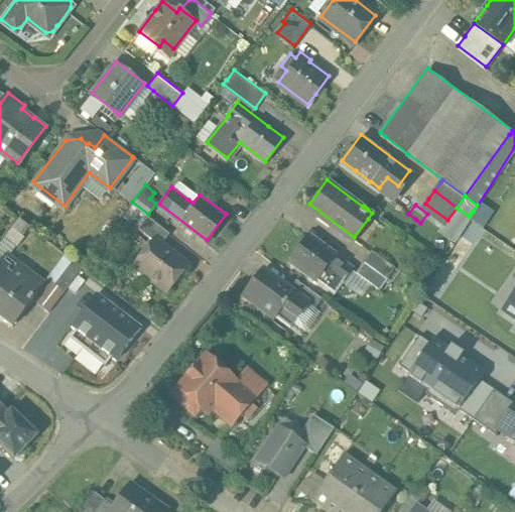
[(453,213),(456,215),(466,222),(469,217),(457,208),(453,213)]
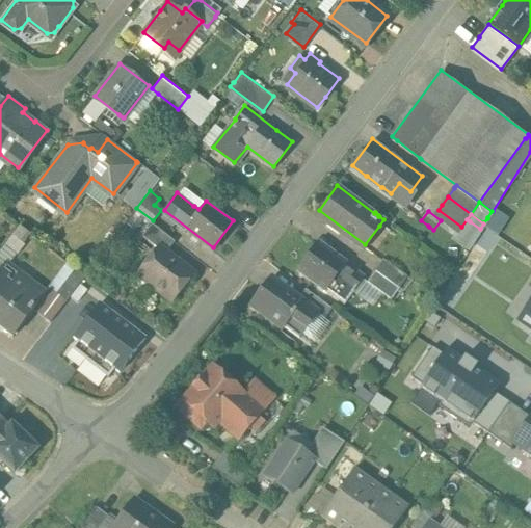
[(143,233),(149,237),(158,244),(159,243),(166,249),(176,238),(153,220),(143,233)]
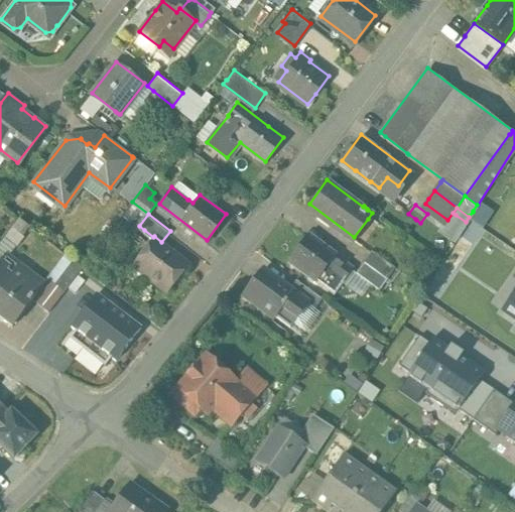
[(335,291),(344,277),(353,266),(336,254),(336,253),(307,232),(288,258),(335,291)]
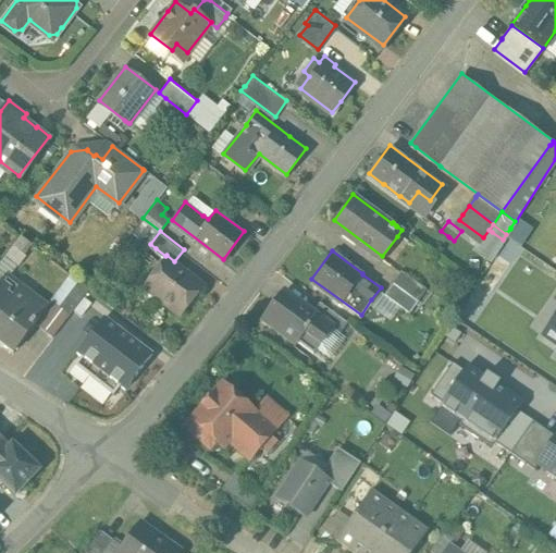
[(145,283),(160,296),(161,296),(182,312),(204,284),(167,255),(145,283)]
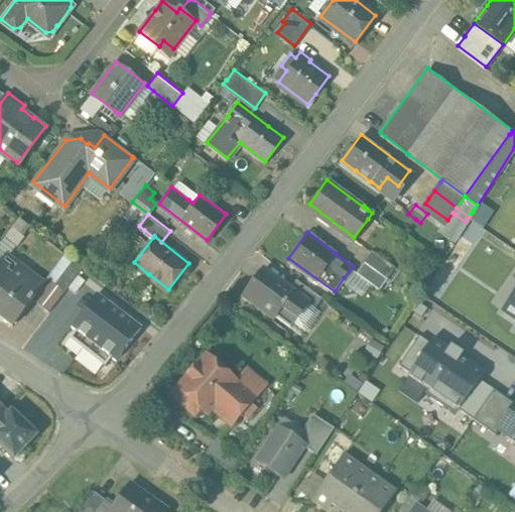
[(394,264),(381,254),(372,247),(364,258),(387,274),(394,264)]
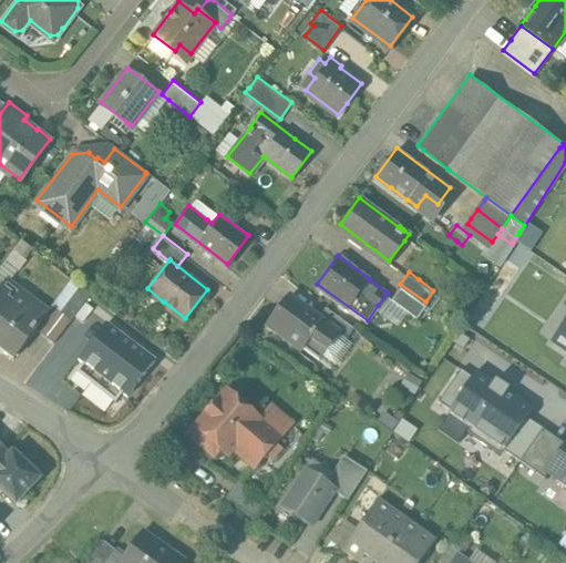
[(91,292),(74,278),(53,305),(71,318),(91,292)]
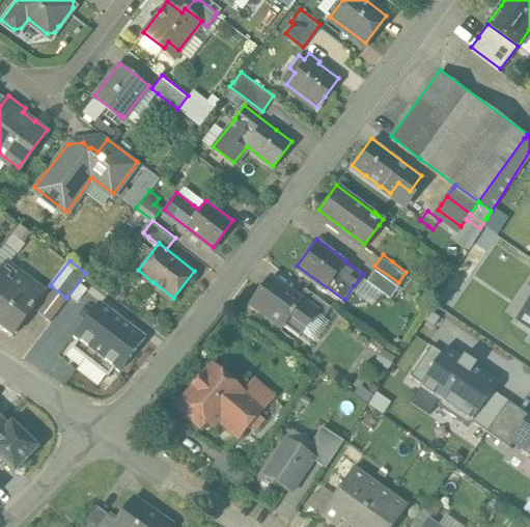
[(3,266),(0,268),(0,323),(12,333),(46,290),(27,276),(24,281),(3,266)]
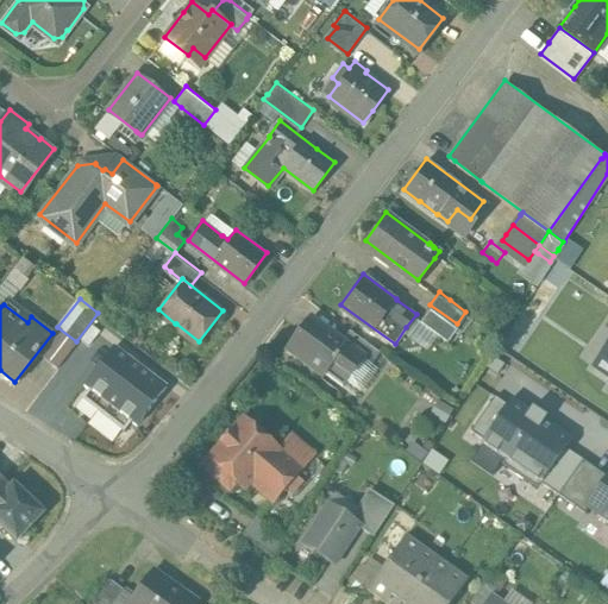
[(430,306),(426,312),(425,312),(420,319),(446,338),(457,325),(430,306)]
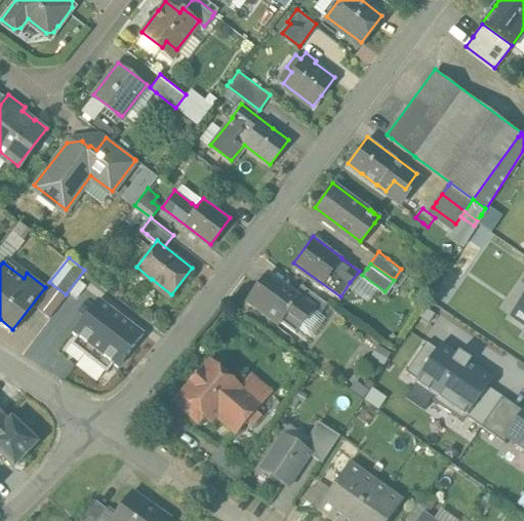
[(298,293),(278,278),(268,271),(247,298),(278,320),(279,321),(280,319),(295,330),(313,306),(298,295),(298,293)]
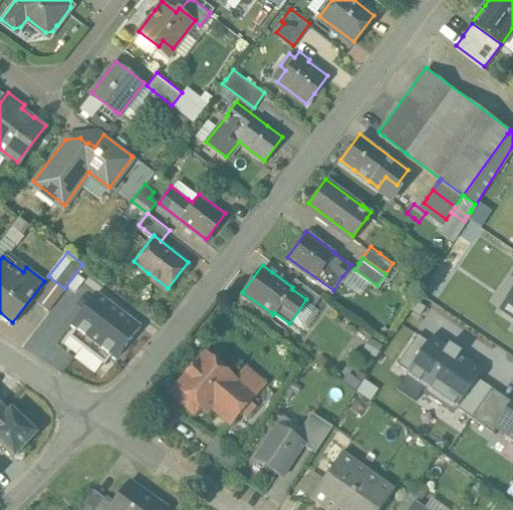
[(68,285),(75,291),(85,278),(78,272),(68,285)]
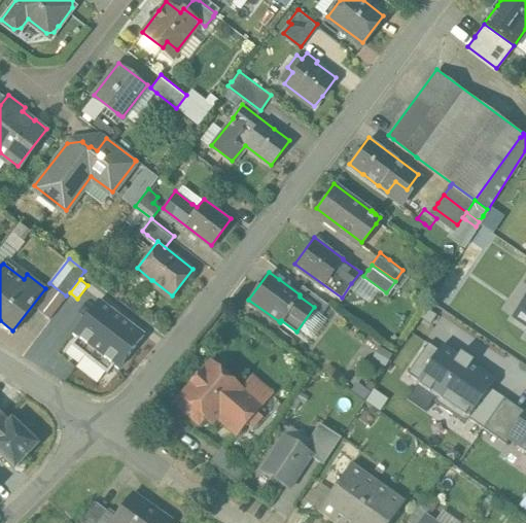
[(319,313),(320,313),(320,312),(328,302),(303,283),(296,291),(301,294),(300,297),(315,307),(314,309),(319,313)]
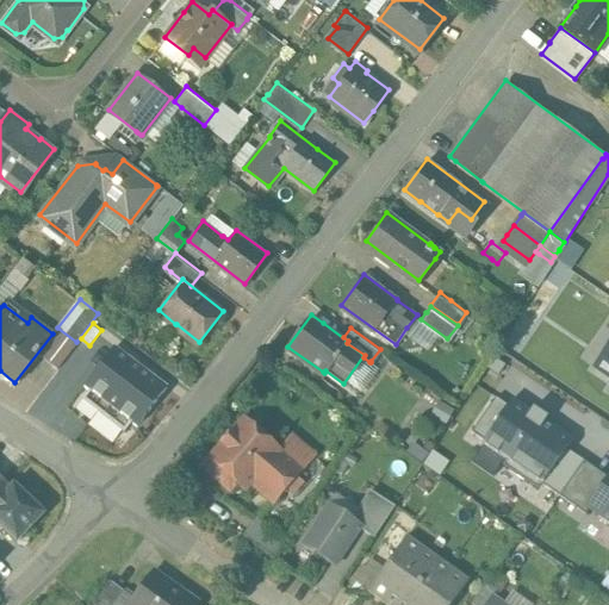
[(608,342),(594,365),(608,375),(608,342)]
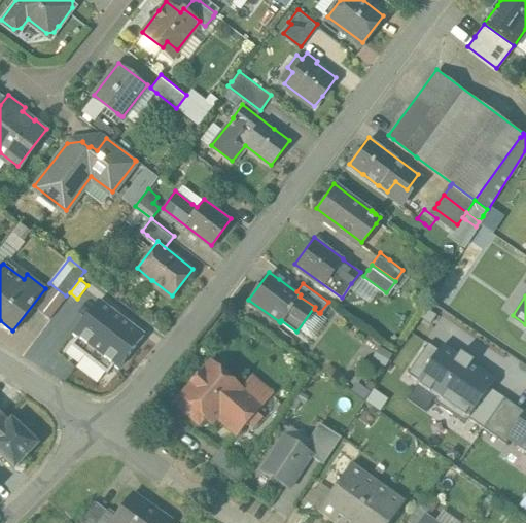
[(143,334),(97,298),(72,330),(117,367),(143,334)]
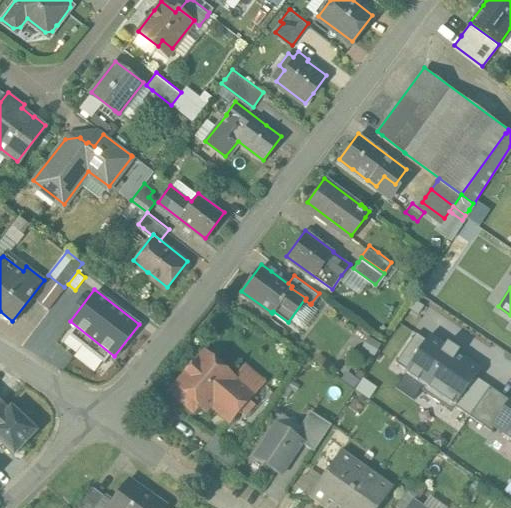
[(470,412),(490,384),(475,374),(481,366),(430,331),(426,337),(416,330),(395,360),(470,412)]
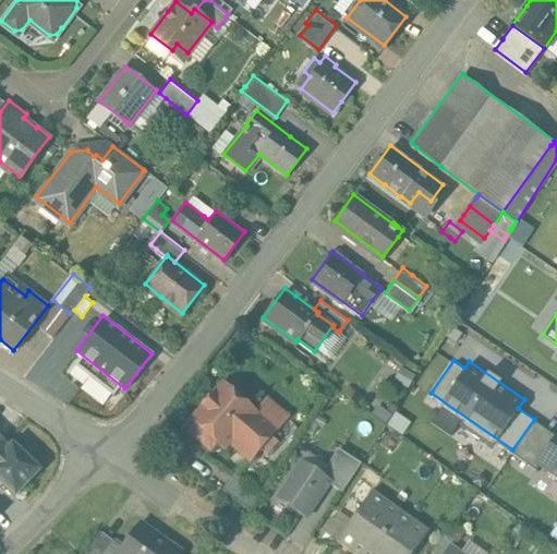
[(86,387),(106,399),(113,386),(94,375),(86,387)]
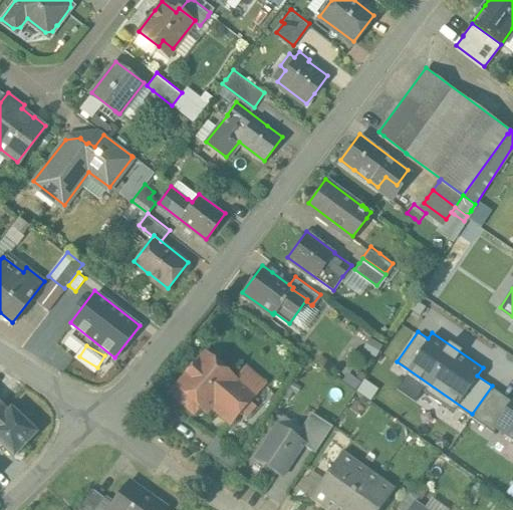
[(212,405),(217,409),(218,409),(230,421),(249,399),(253,403),(258,397),(205,350),(171,391),(194,411),(200,404),(207,411),(212,405)]
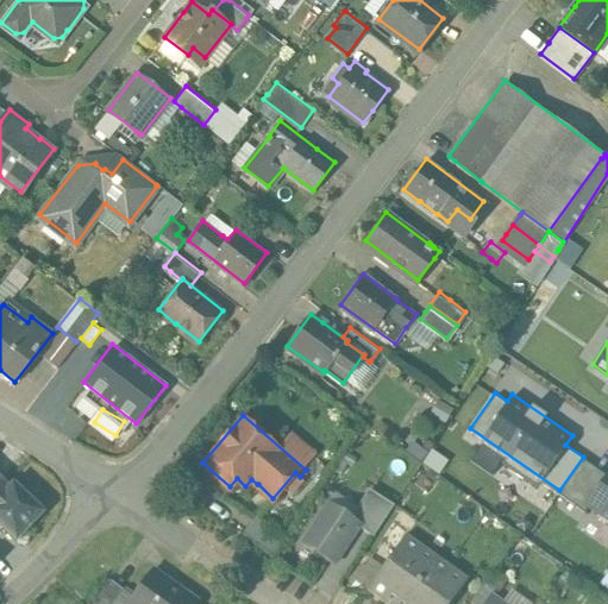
[(607,470),(606,472),(583,457),(559,490),(585,508),(588,504),(607,518),(607,470)]
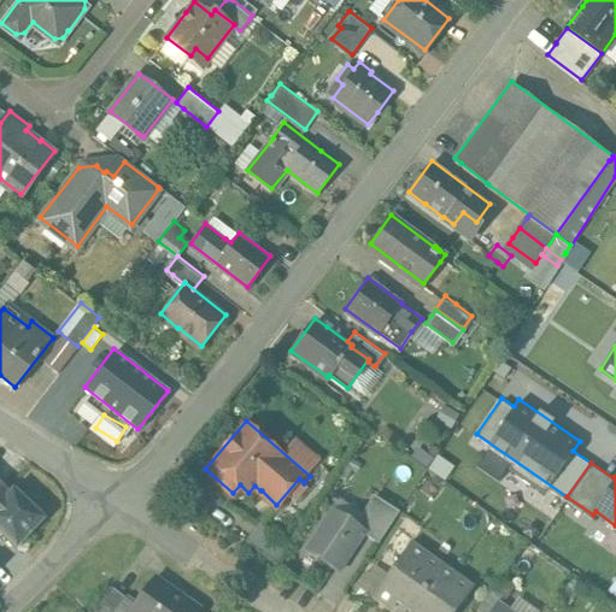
[(0,528),(17,543),(44,517),(13,488),(10,493),(4,487),(0,489),(0,528)]
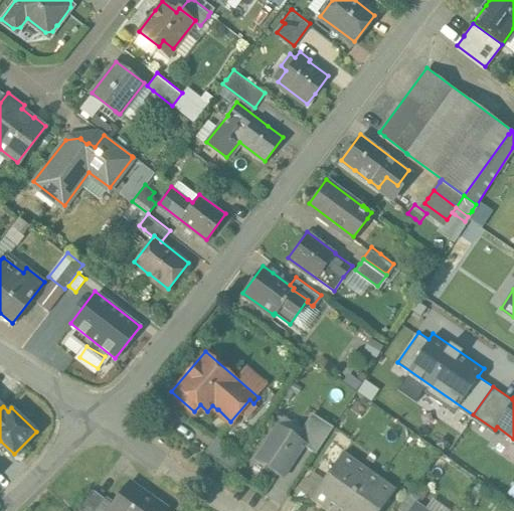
[(306,442),(278,423),(257,458),(284,476),(306,442)]
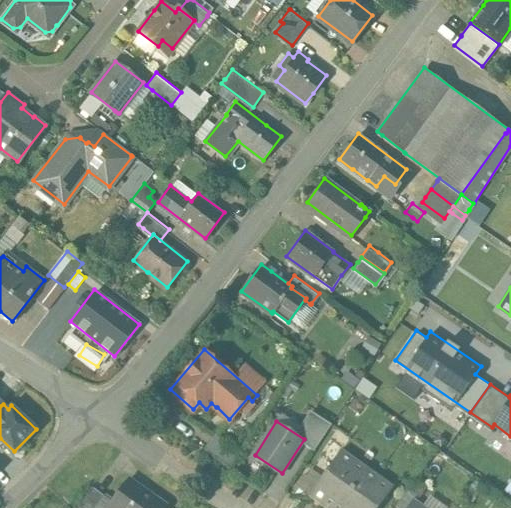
[(341,448),(315,484),(315,485),(309,494),(328,507),(377,507),(393,485),(341,448)]
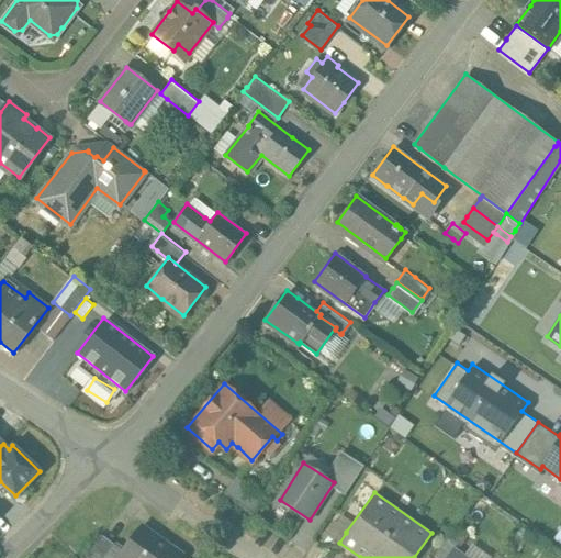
[(449,555),(468,528),(457,521),(438,547),(449,555)]
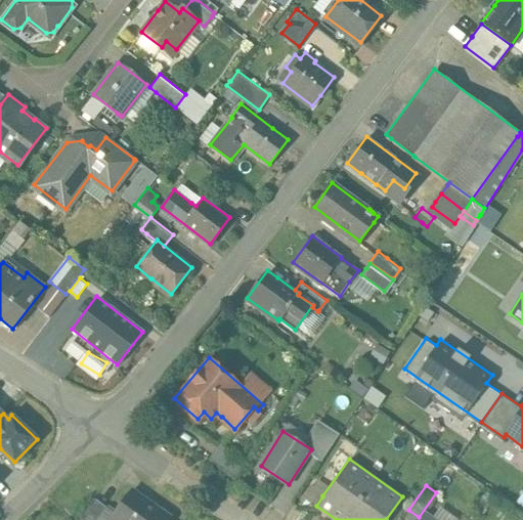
[(131,488),(126,495),(109,519),(167,519),(170,516),(131,488)]
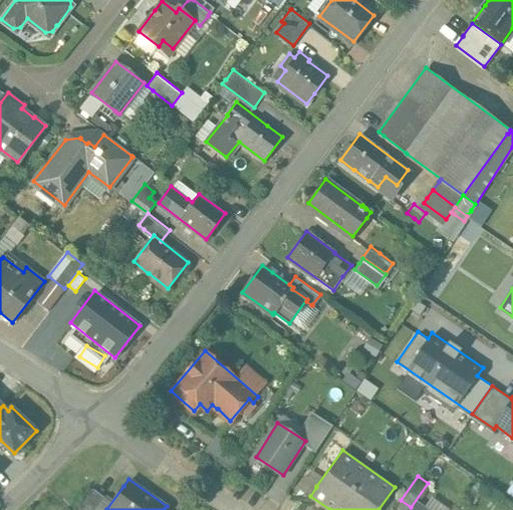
[(93,488),(83,502),(82,502),(76,509),(93,509),(104,495),(93,488)]
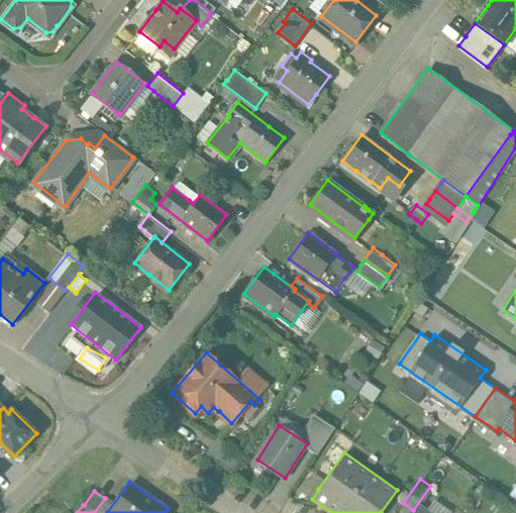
[(429,512),(424,509),(423,509),(417,504),(410,512),(429,512)]
